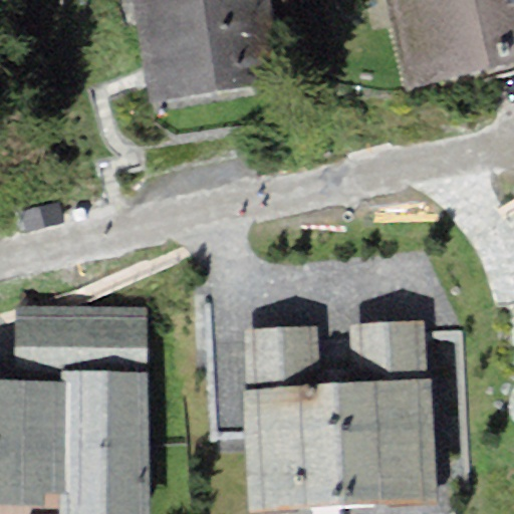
[(217,88),(200,0),(132,0),(151,100),(217,88)]
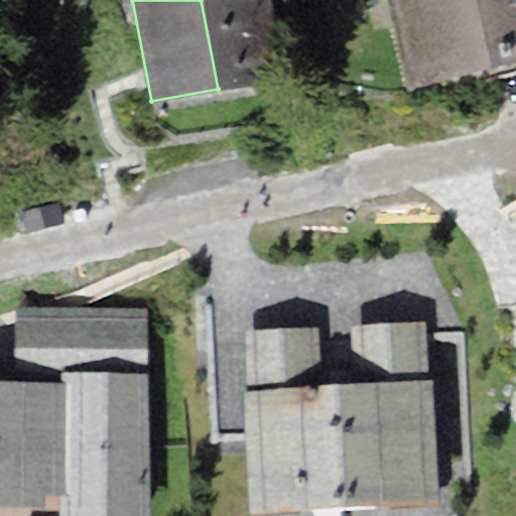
[(272,0),(201,0),(218,89),(286,76),(272,0)]
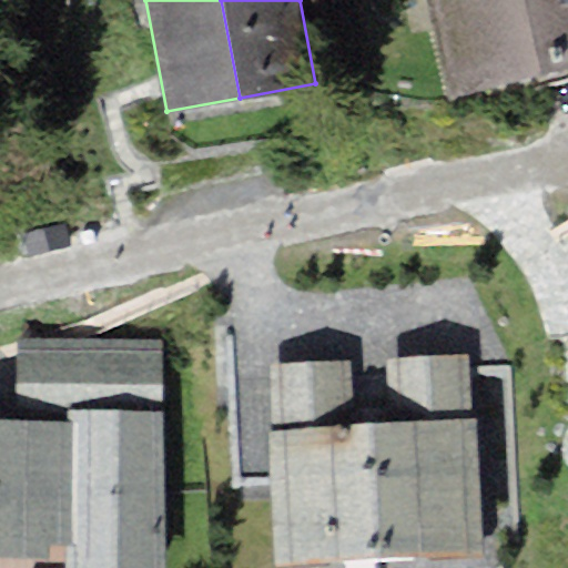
[(567,0),(426,0),(447,94),(567,67),(567,0)]
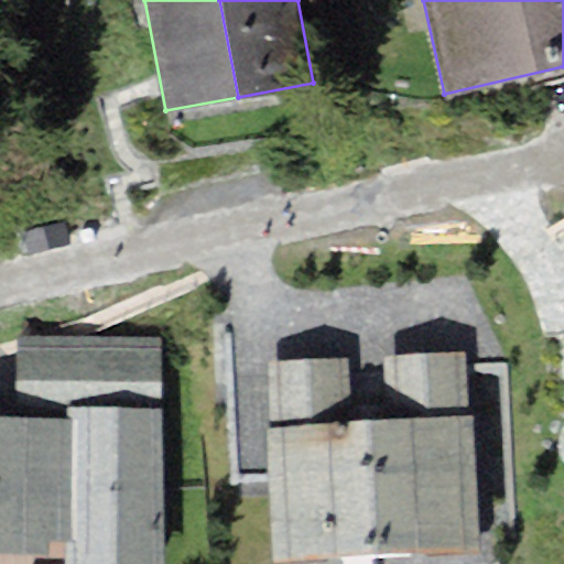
[(163,334),(15,333),(15,418),(68,419),(68,407),(163,407),(163,334)]
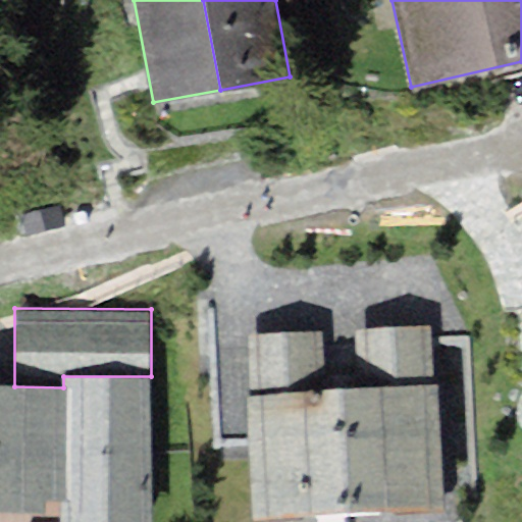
[(346,514),(442,508),(430,323),(356,328),(359,373),(336,375),(346,514)]
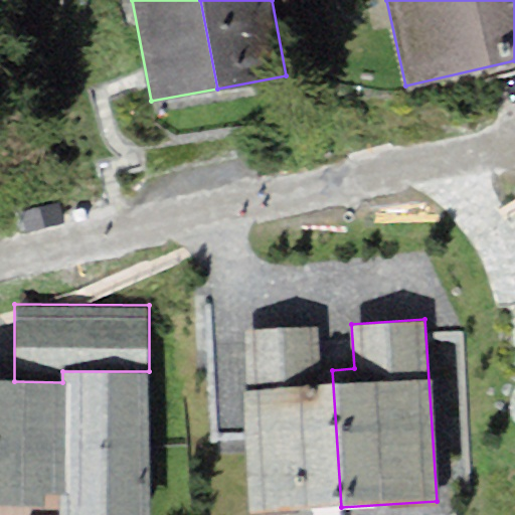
[(251,513),(341,507),(332,370),(322,371),(319,326),(243,331),(246,376),(241,376),(251,513)]
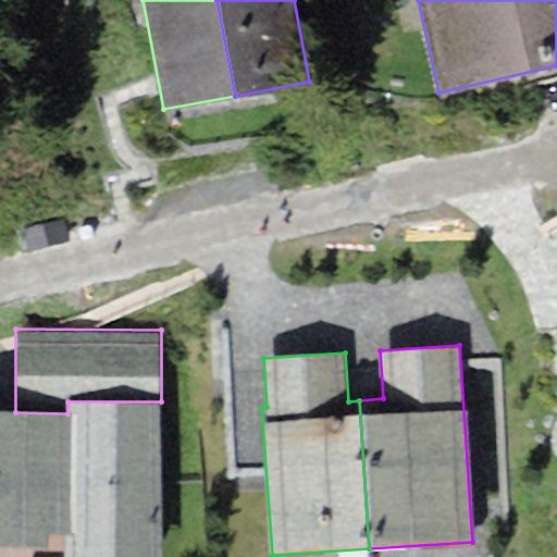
[(159,556),(161,401),(67,401),(67,413),(73,413),(72,534),(64,534),(64,556),(159,556)]
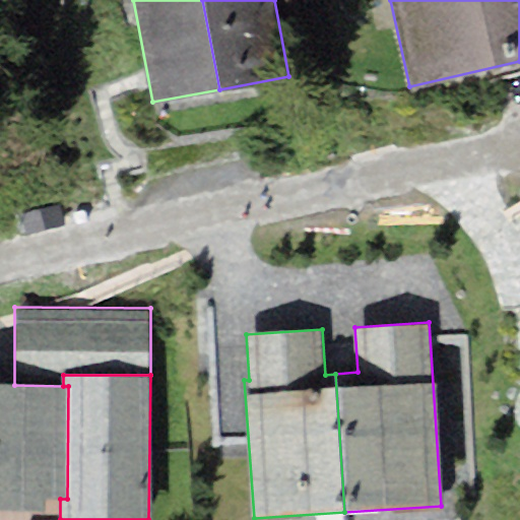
[(68,386),(63,386),(14,385),(0,384),(0,512),(47,513),(46,501),(60,499),(67,499),(68,386)]
